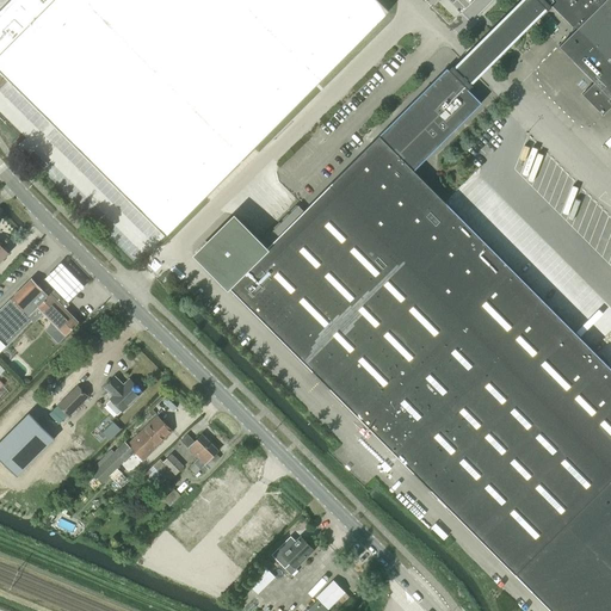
[(25,31),(0,56),(0,69),(165,236),(389,11),(377,0),(13,0),(5,10),(25,31)]
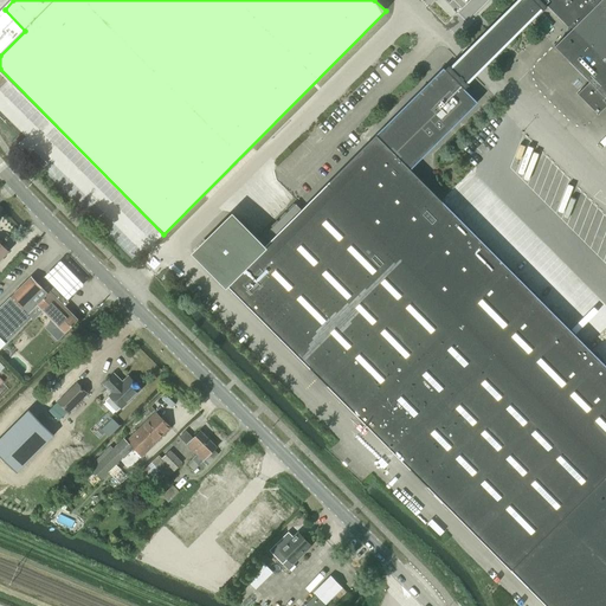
[(533,0),(517,0),(455,63),(470,79),(541,8),(533,0)]
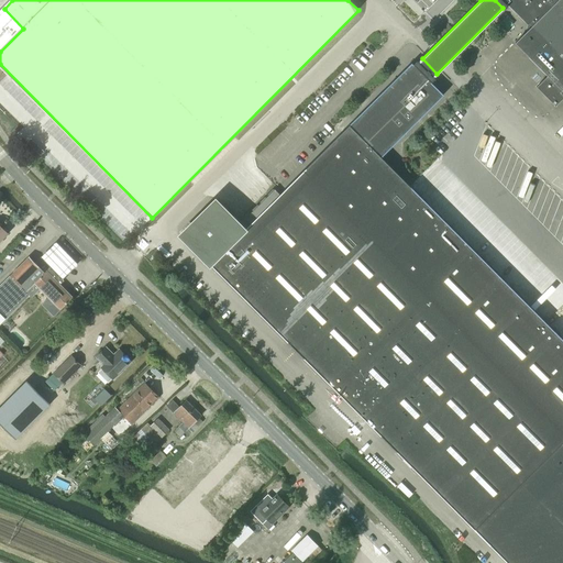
[(562,0),(495,0),(503,8),(505,10),(508,6),(528,24),(529,23),(532,25),(516,42),(515,43),(547,75),(562,90),(562,0)]
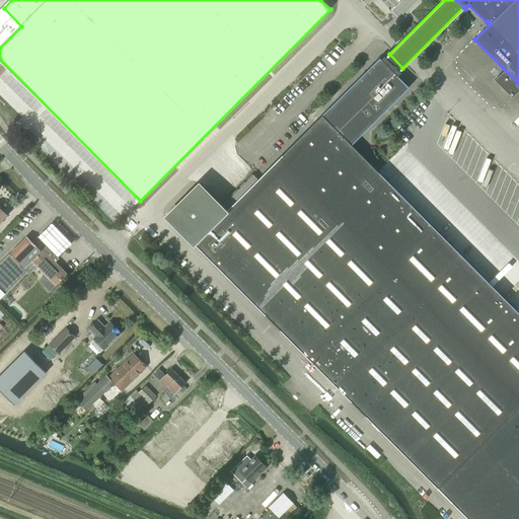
[(229,215),(197,246),(437,488),(467,518),(518,518),(518,313),(351,145),(409,87),(397,76),(400,73),(399,71),(402,68),(389,54),(386,58),(384,56),(381,60),(379,58),(321,116),(257,179),(253,174),(220,207),(229,215)]
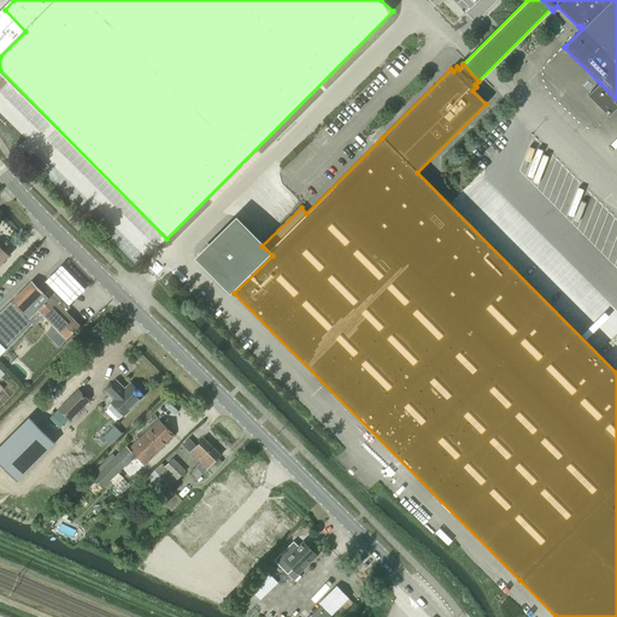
[(616,99),(599,82),(587,95),(609,116),(616,107),(616,99)]
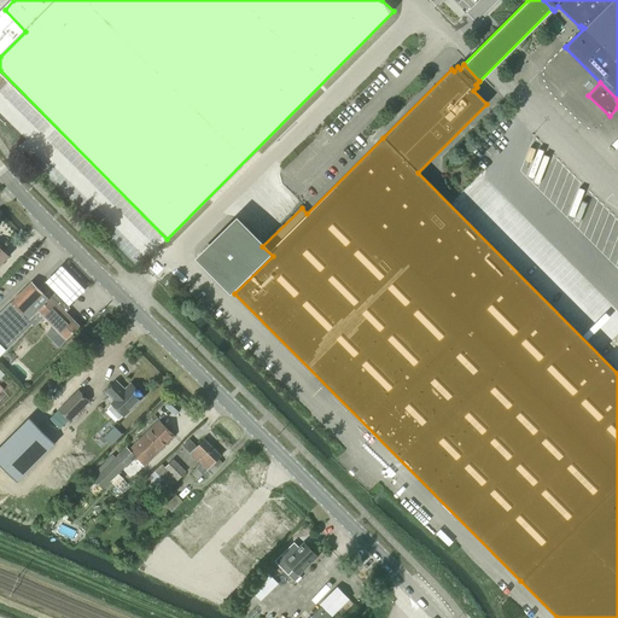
[(237,221),(199,258),(231,290),(234,293),(273,256),(262,246),(237,221)]
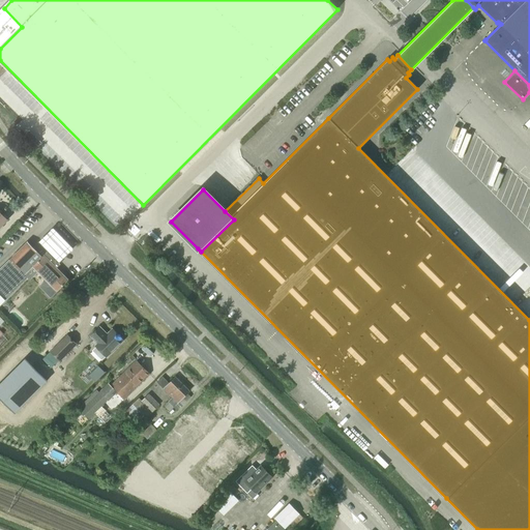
[(47,252),(58,263),(72,248),(52,228),(37,241),(47,252)]
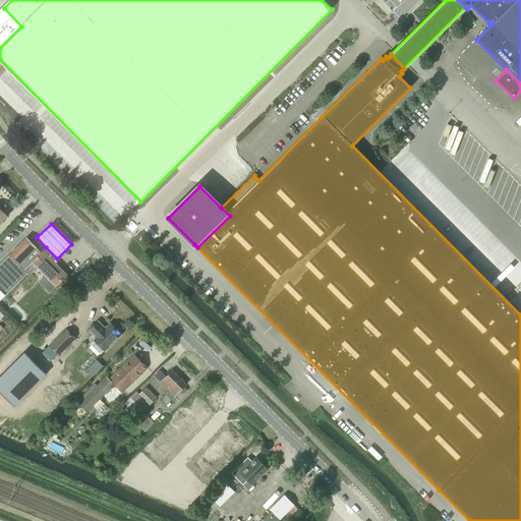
[(46,247),(41,251),(26,237),(0,263),(0,299),(26,273),(29,275),(37,267),(48,256),(55,264),(59,259),(57,258),(46,247)]
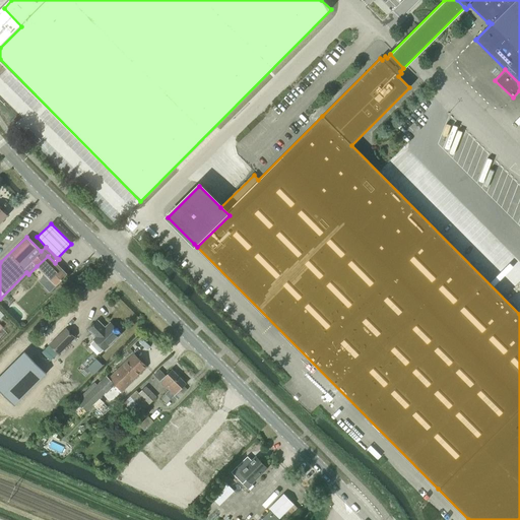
[(67,274),(55,263),(48,256),(37,266),(56,285),(67,274)]
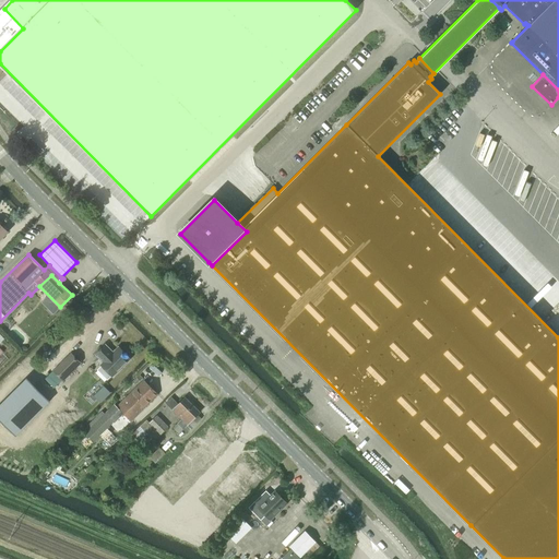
[(105,345),(95,355),(98,358),(96,361),(99,365),(100,366),(97,370),(107,380),(110,377),(113,378),(130,359),(118,347),(113,353),(105,345)]
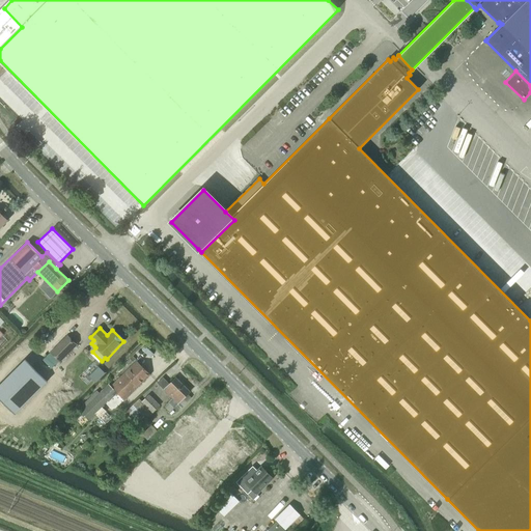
[(67,335),(51,352),(60,361),(77,344),(67,335)]
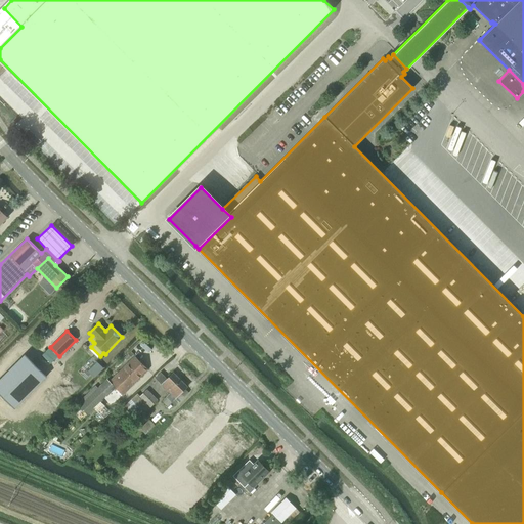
[(25,354),(0,379),(0,393),(14,407),(46,376),(25,354)]
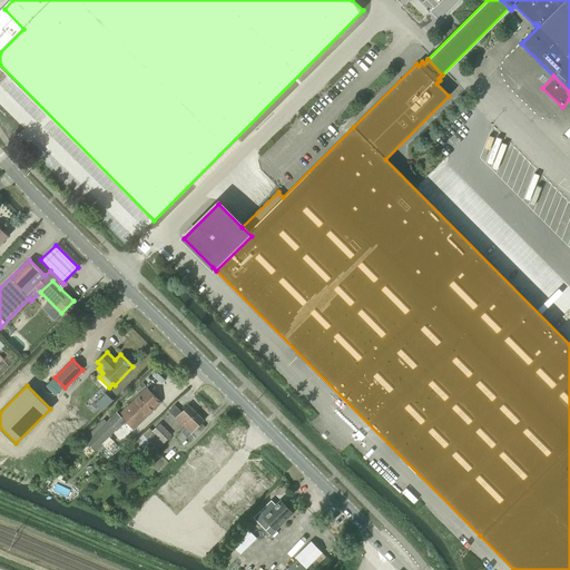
[(94,438),(87,443),(94,450),(100,444),(125,420),(134,429),(161,402),(147,387),(119,415),(117,413),(94,438)]
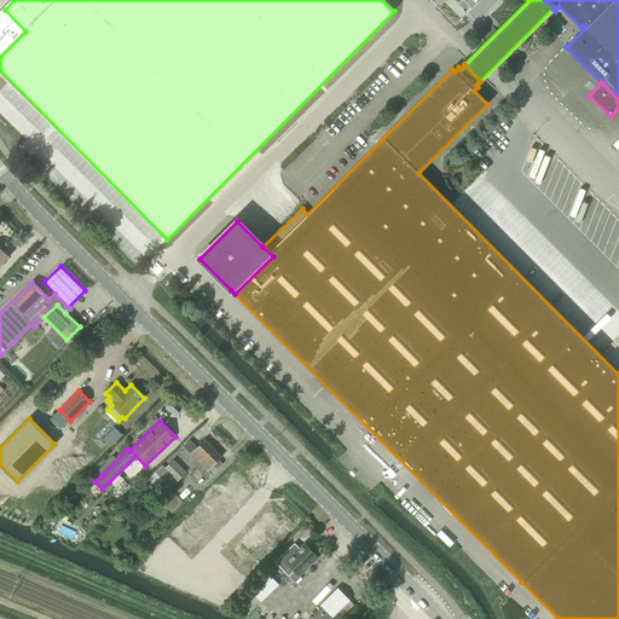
[(190,439),(184,446),(191,453),(198,462),(213,449),(204,440),(197,447),(190,439)]
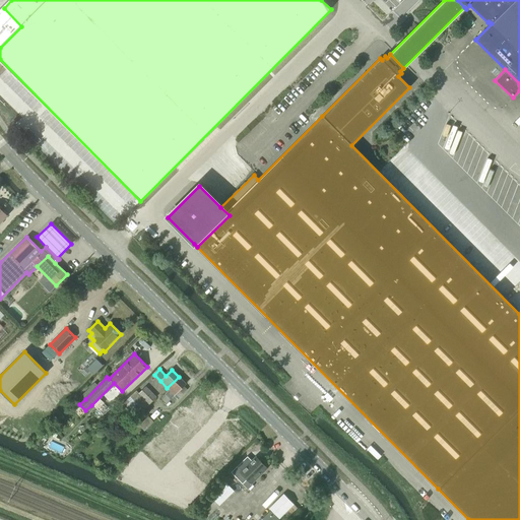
[(184,385),(185,383),(179,377),(167,388),(169,390),(160,397),(167,403),(171,399),(174,403),(188,389),(184,385)]
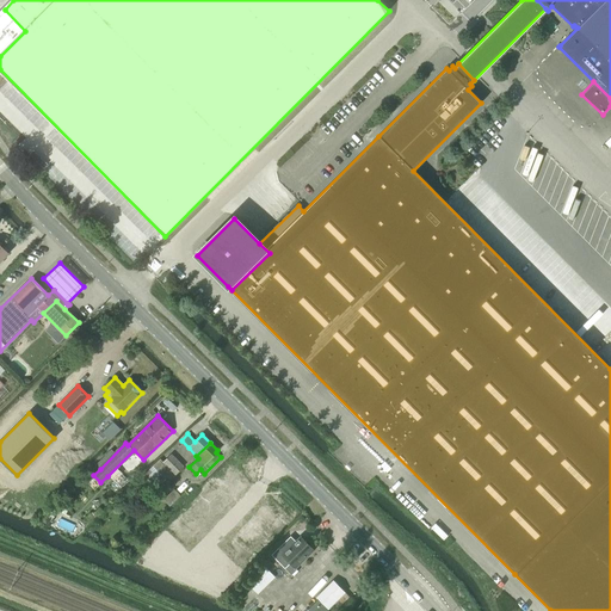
[(164,462),(176,475),(184,467),(172,454),(164,462)]
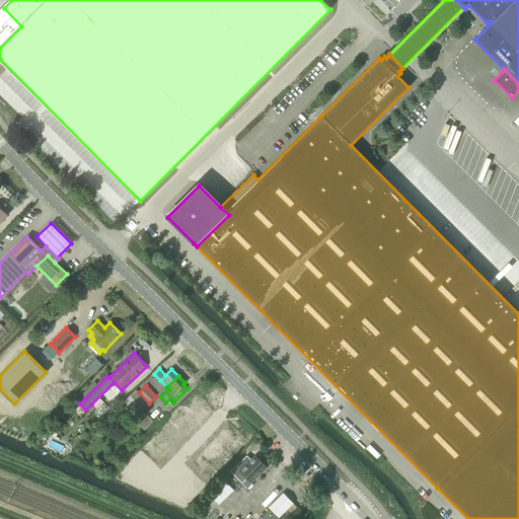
[(143,410),(149,403),(139,392),(136,389),(120,405),(126,412),(135,402),(143,410)]
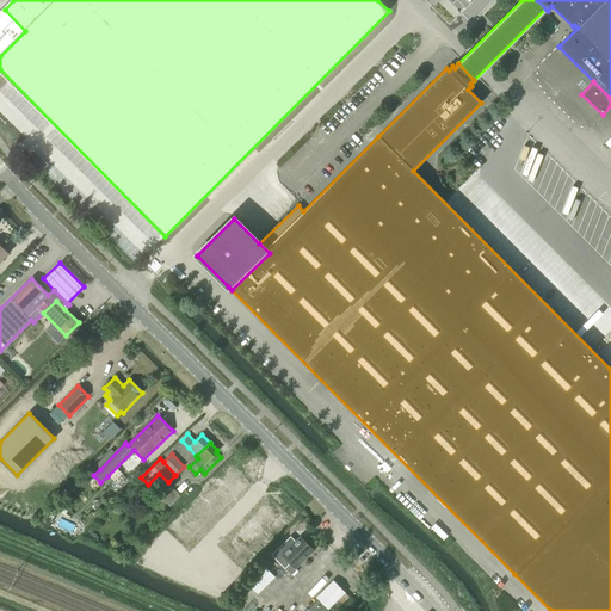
[(174,488),(172,491),(162,499),(170,507),(180,497),(174,488)]
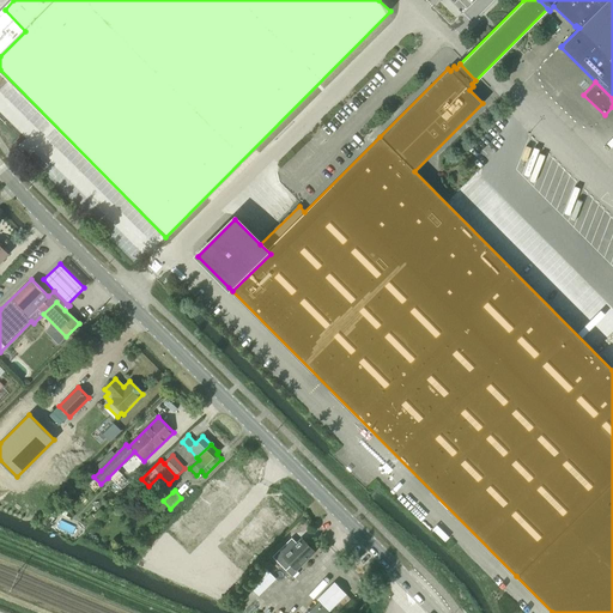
[(287,541),(272,557),(285,570),(290,565),(295,570),(297,569),(314,552),(302,539),(297,544),(293,547),(287,541)]
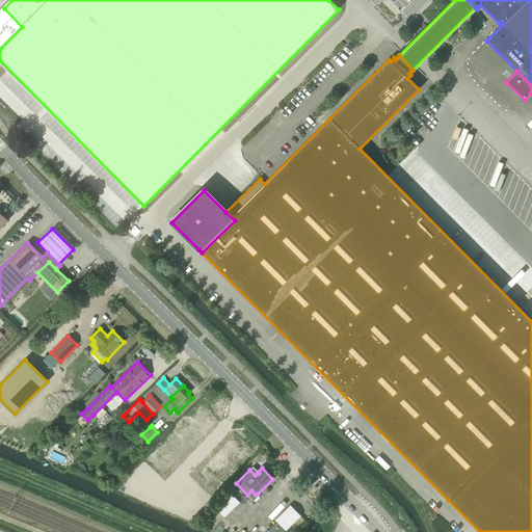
[(275,520),(286,530),(300,515),(290,505),(275,520)]
